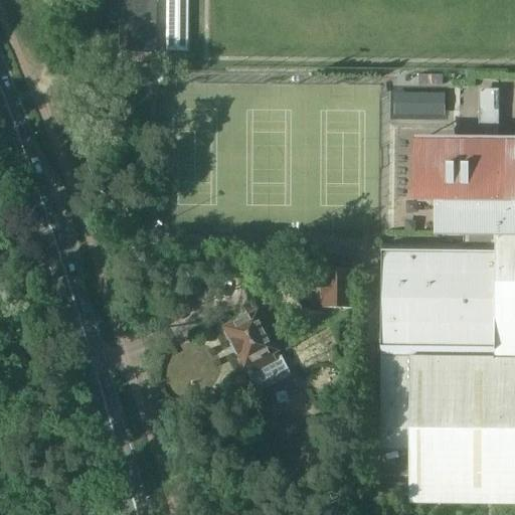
[(155,0),(109,0),(109,23),(119,23),(119,52),(155,52),(155,0)]
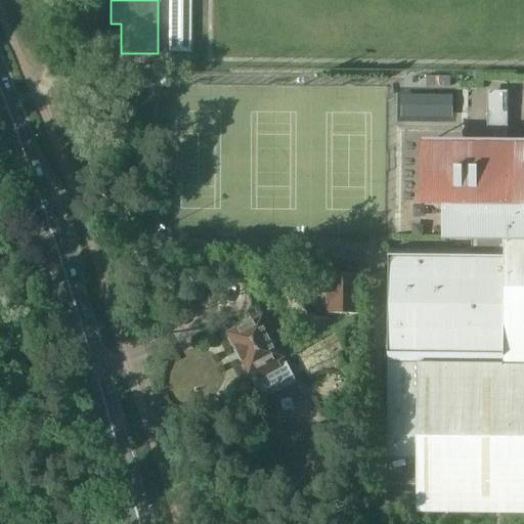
[(189,52),(189,0),(169,0),(169,52),(189,52)]
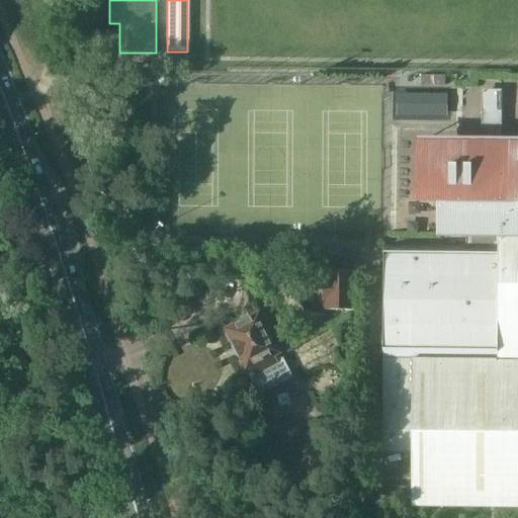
[(385,246),(382,454),(413,454),(412,508),(436,508),(490,508),(494,508),(517,508),(517,151),(502,152),(502,113),(483,113),(482,152),(421,151),(421,204),(439,204),(438,238),(466,238),(466,247),(385,246)]
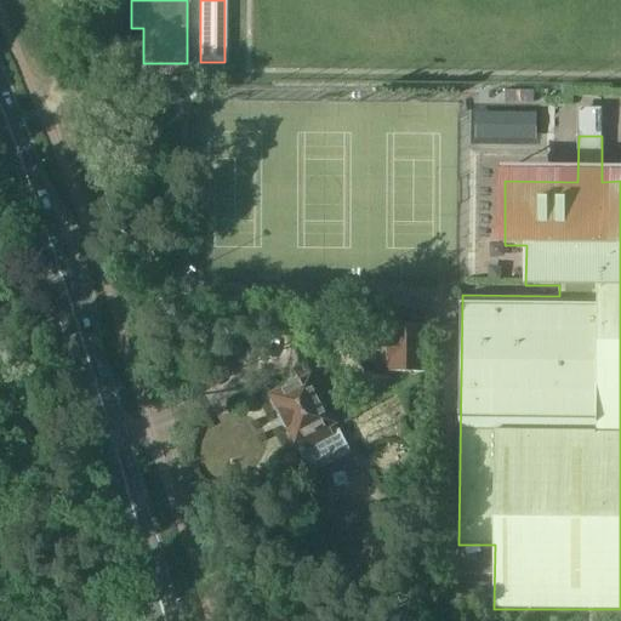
[(391,325),(391,371),(397,371),(427,372),(427,325),(397,325),(391,325)]
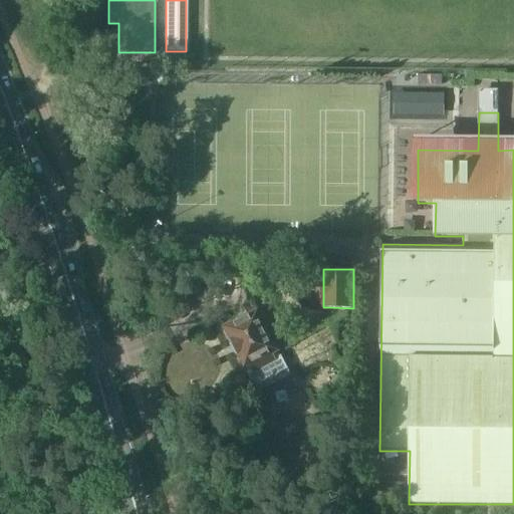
[(241,320),(226,328),(246,365),(250,363),(254,370),(247,373),(256,392),(290,375),(281,356),(275,359),(271,352),(277,350),(258,312),(249,316),(248,315),(241,319),(241,320)]
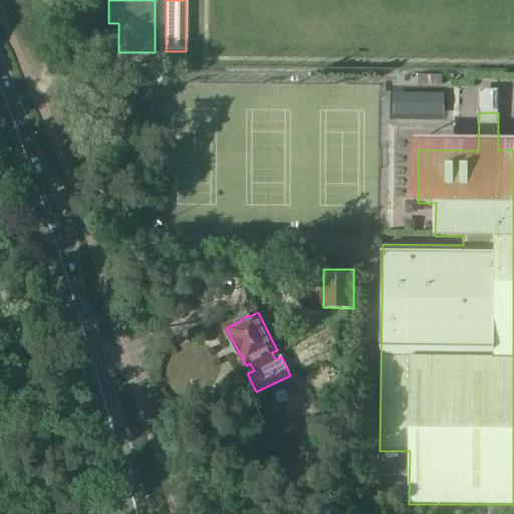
[(379,463),(379,474),(408,475),(408,463),(379,463)]
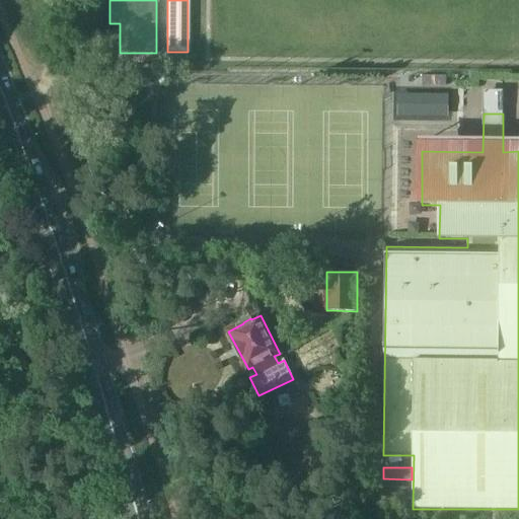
[(383,487),(383,499),(412,499),(412,488),(383,487)]
